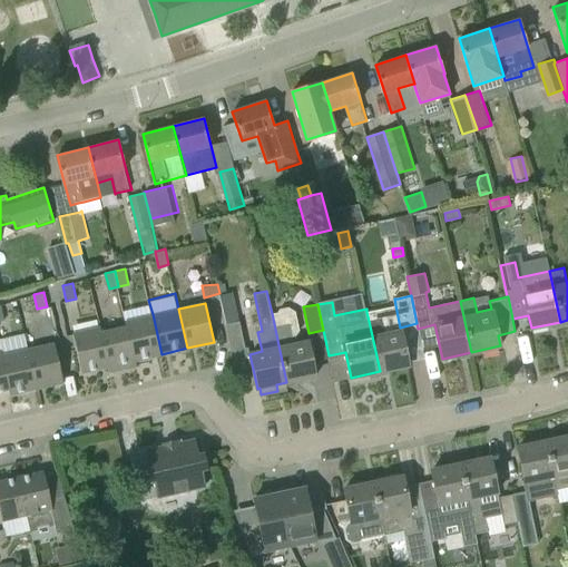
[(278,312),(272,313),(286,382),(315,377),(307,339),(292,342),(291,335),(296,334),(300,329),(296,311),(290,306),(280,309),(278,312)]
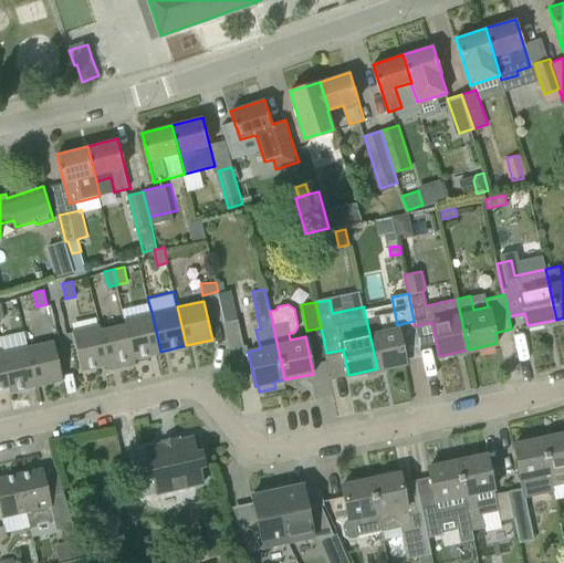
[(124,319),(125,324),(126,323),(134,357),(135,357),(160,352),(152,312),(124,319)]
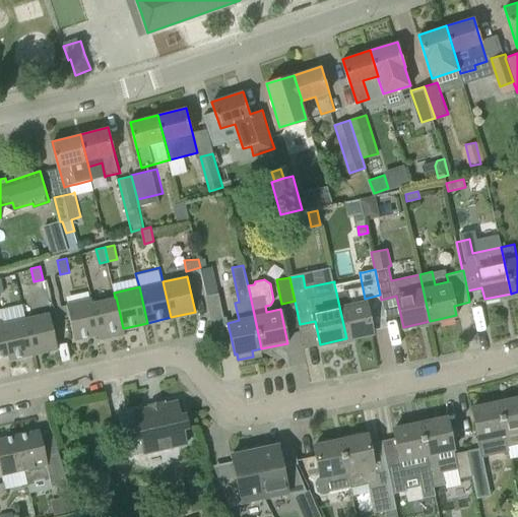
[(373,333),(366,303),(366,302),(351,305),(348,289),(336,293),(346,338),(373,333)]
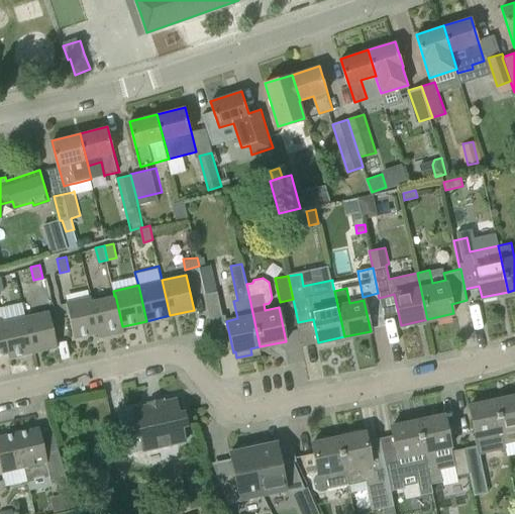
[(204,293),(210,318),(222,315),(217,290),(204,293)]
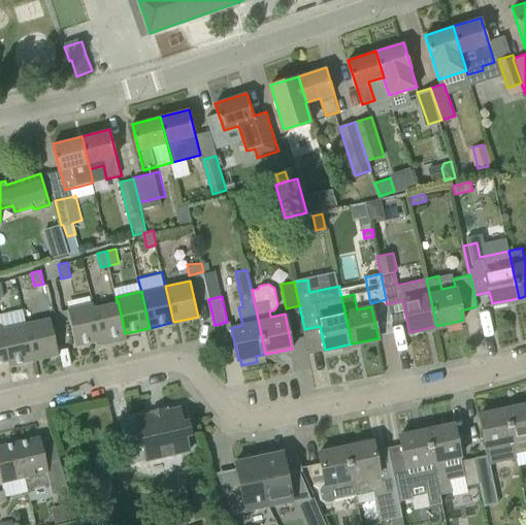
[(117,302),(94,307),(93,307),(100,338),(101,343),(127,337),(126,333),(125,333),(118,301),(117,302)]
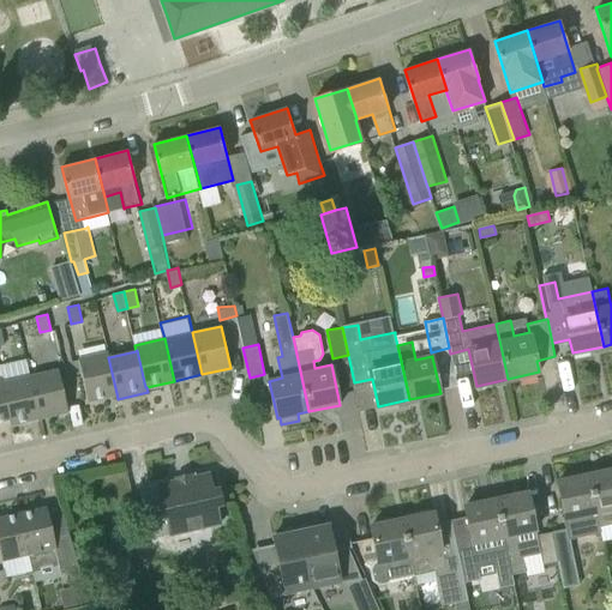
[(108,357),(109,357),(108,351),(79,358),(89,400),(117,393),(108,357)]
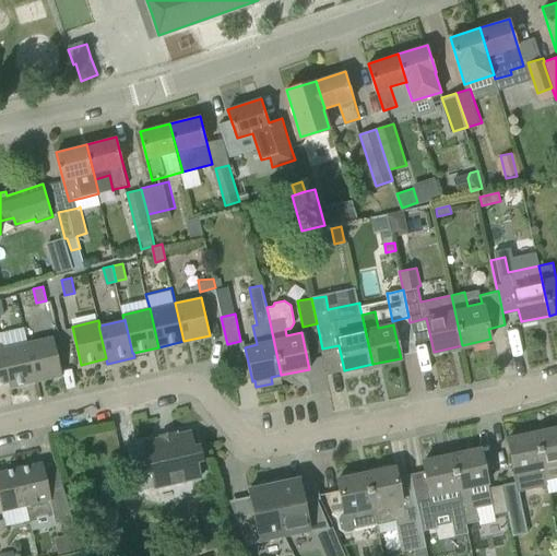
[(54,335),(27,342),(36,380),(62,374),(54,335)]
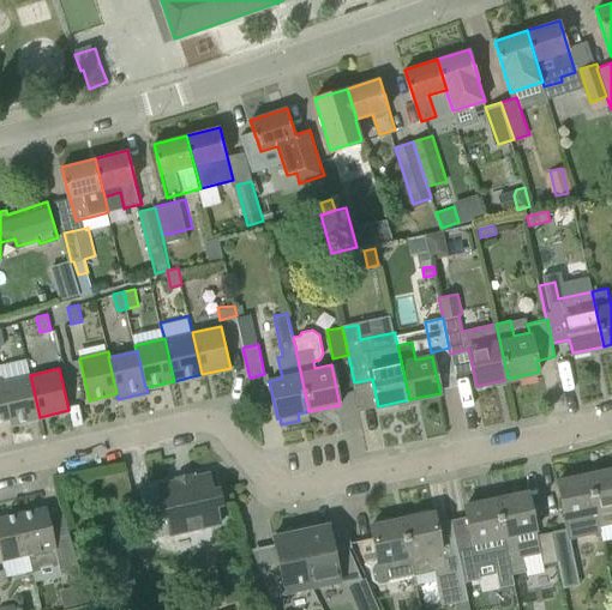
[(0,420),(10,418),(11,418),(3,381),(1,375),(0,372),(0,420)]
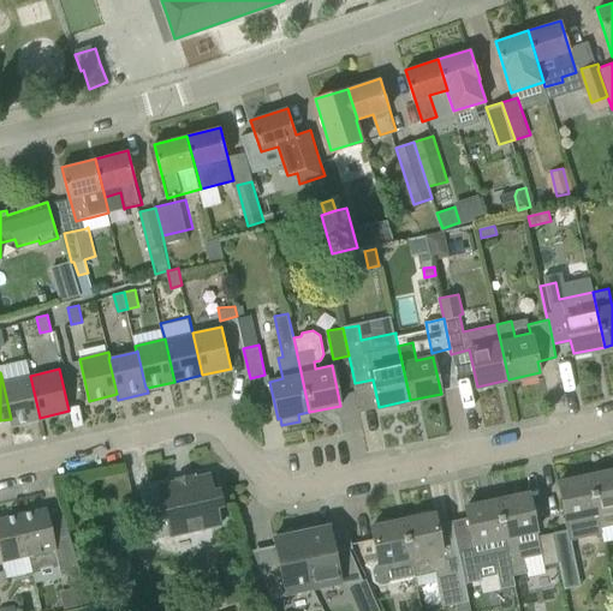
[(30,376),(3,382),(11,419),(10,419),(11,424),(40,418),(30,376)]
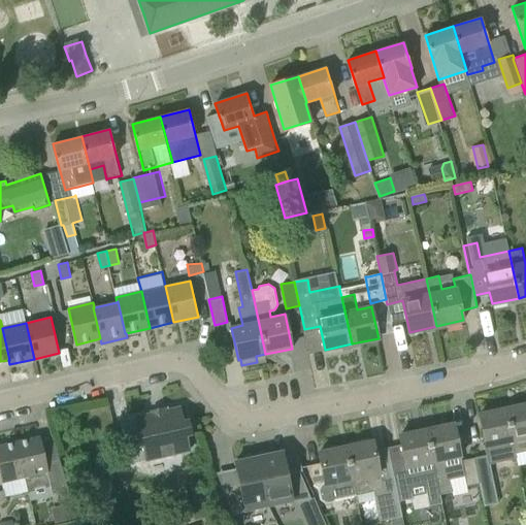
[(525,403),(506,407),(516,452),(525,450),(525,403)]
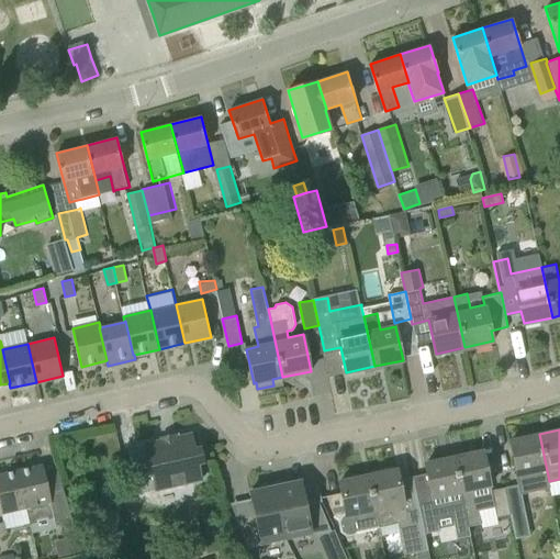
[(149,459),(144,460),(147,474),(147,477),(152,476),(155,490),(181,483),(202,478),(199,462),(204,461),(201,447),(196,448),(192,433),(175,437),(175,434),(161,436),(163,439),(146,444),(149,459)]
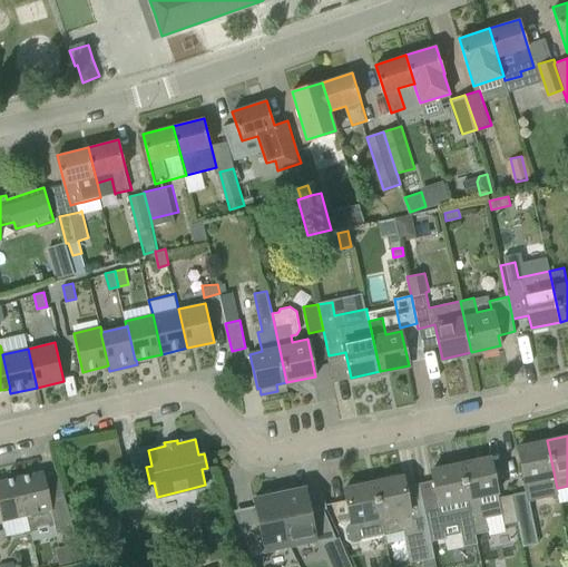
[(532,518),(527,495),(557,488),(547,440),(518,447),(522,469),(526,482),(525,482),(527,490),(512,494),(518,520),(530,518),(532,518)]
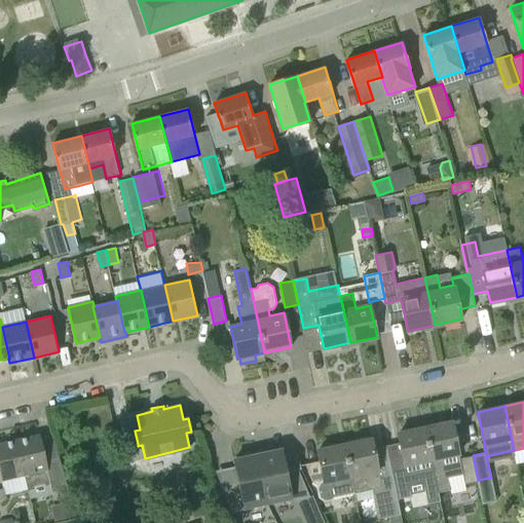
[(463,474),(460,457),(459,457),(459,454),(456,442),(452,421),(425,427),(437,483),(437,484),(439,491),(450,489),(448,477),(463,474)]
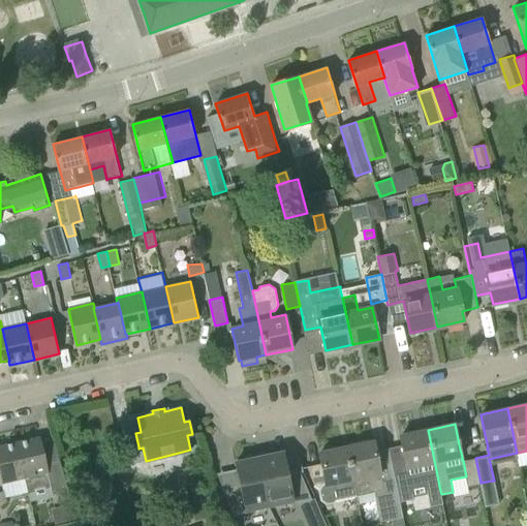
[(428,430),(401,436),(407,468),(422,465),(431,504),(442,502),(441,494),(439,487),(439,486),(428,430)]
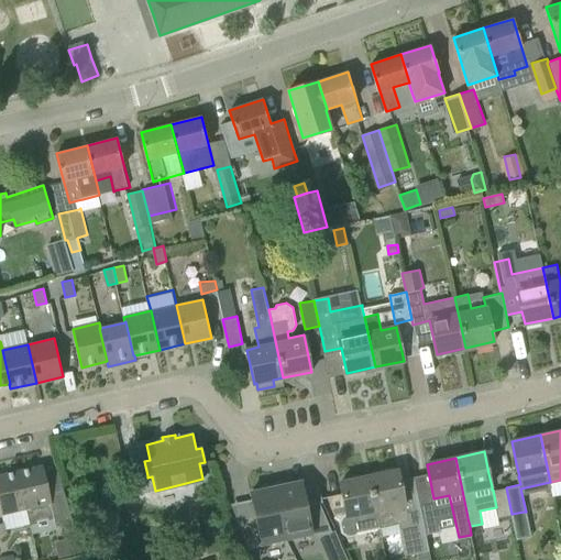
[(18,470),(26,508),(31,525),(55,519),(55,522),(72,517),(65,490),(50,493),(43,464),(18,470)]
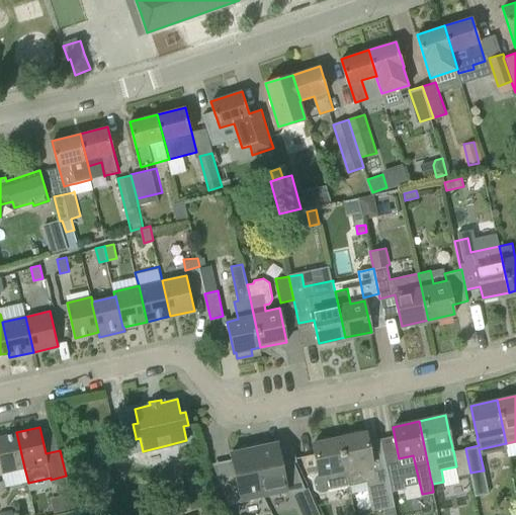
[(385,461),(385,458),(381,438),(367,441),(366,432),(363,433),(361,430),(352,432),(352,435),(339,438),(349,485),(366,481),(373,510),(385,508),(395,505),(392,490),(385,461)]
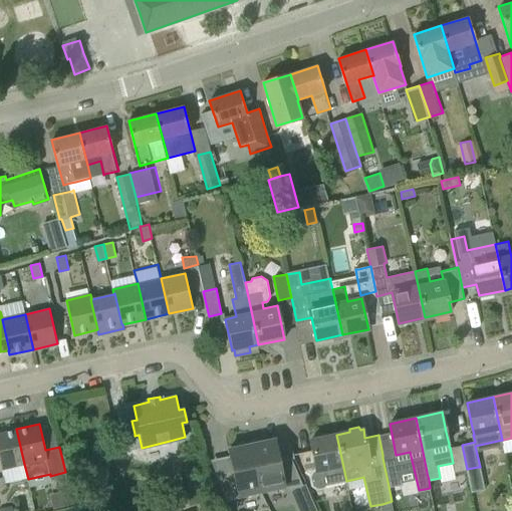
[(0,461),(2,469),(24,464),(16,429),(0,433),(0,461)]
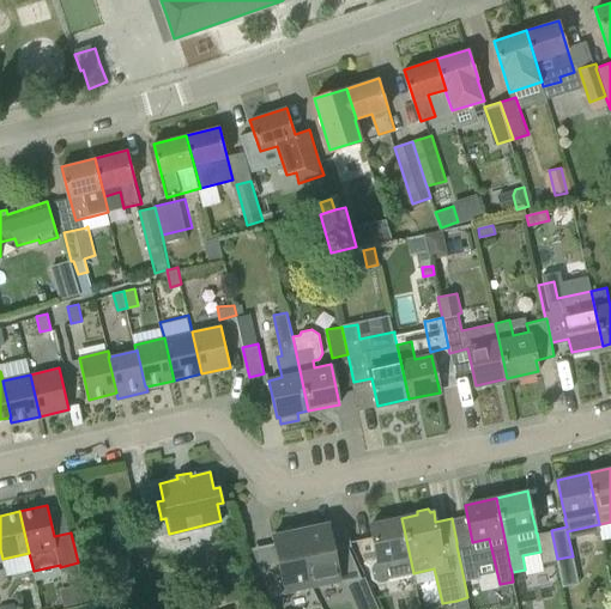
[(413,573),(401,518),(388,521),(386,518),(374,521),(374,524),(370,524),(373,536),(358,539),(361,550),(366,561),(369,566),(371,578),(379,583),(388,582),(389,578),(413,573)]
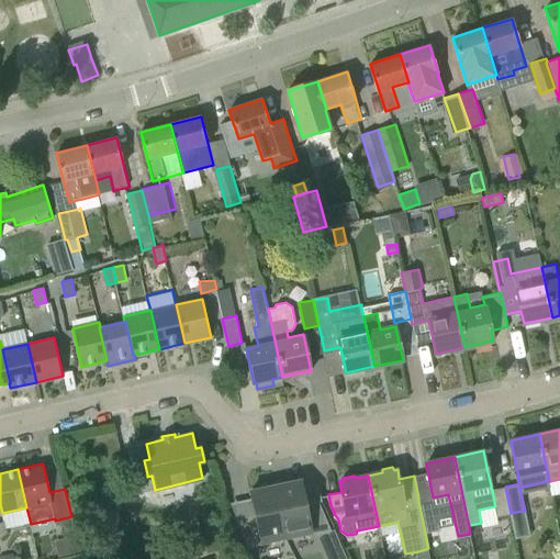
[(332,529),(318,500),(308,502),(302,480),(291,482),(290,478),(276,481),(287,537),(311,532),(311,533),(332,529)]
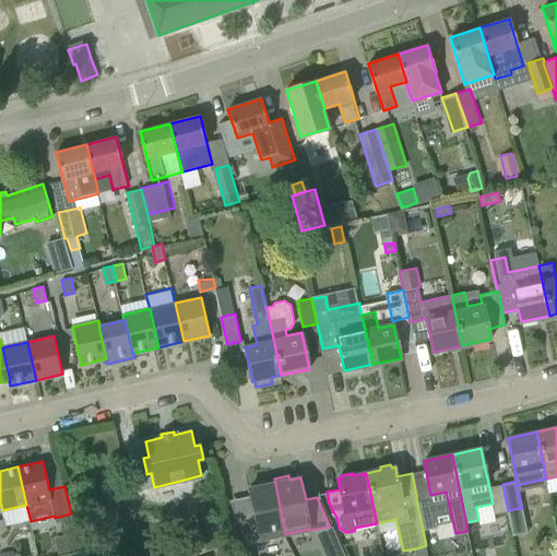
[(285,534),(274,478),(259,482),(260,486),(249,488),(255,511),(235,515),(246,543),(261,540),(261,539),(285,534)]
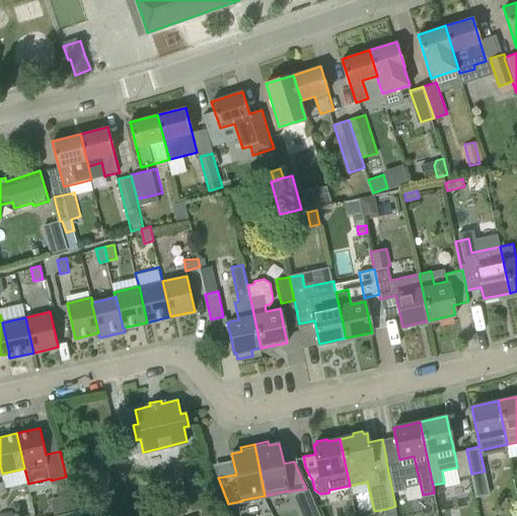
[(459,476),(471,473),(466,449),(454,451),(457,467),(459,476)]
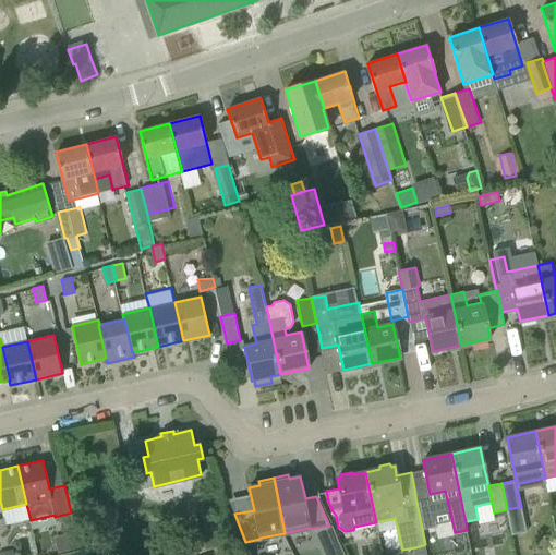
[(430,494),(415,497),(422,528),(435,525),(430,498),(431,498),(430,494)]
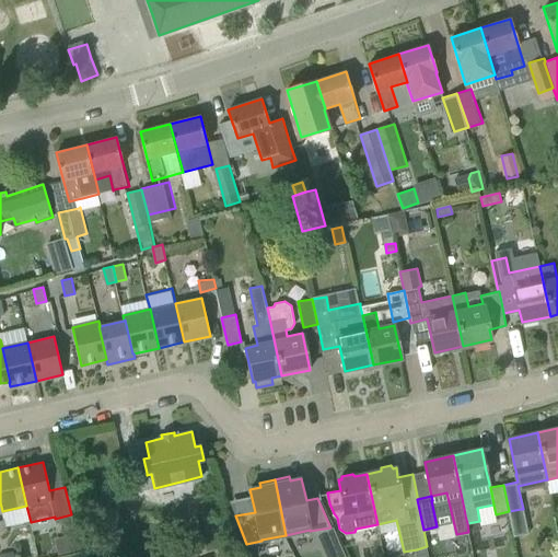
[(55,536),(59,553),(78,548),(73,532),(55,536)]
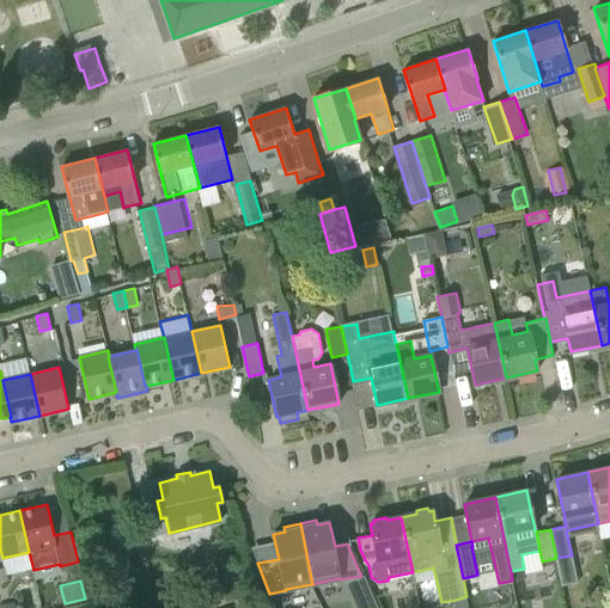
[(469,607),(467,596),(456,600),(457,607),(469,607)]
